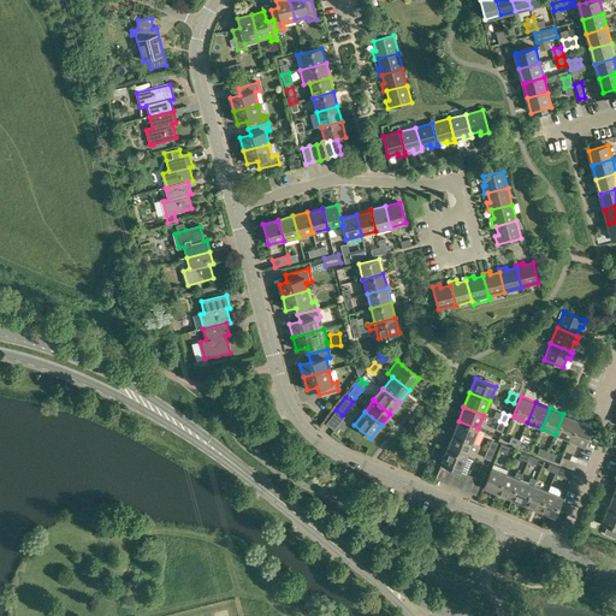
[(563,414),(556,434),(569,439),(578,420),(563,414)]
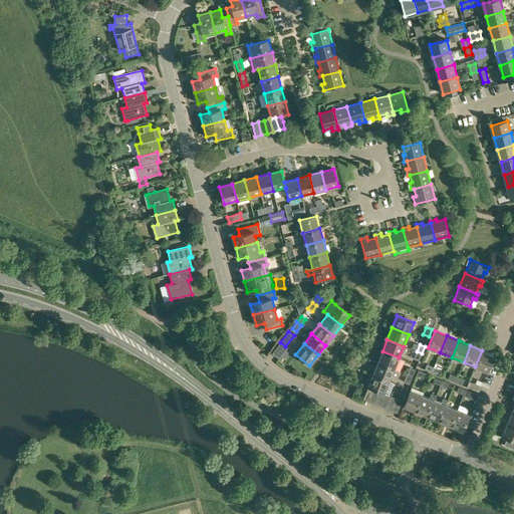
[(482,350),(475,366),(487,372),(494,355),(482,350)]
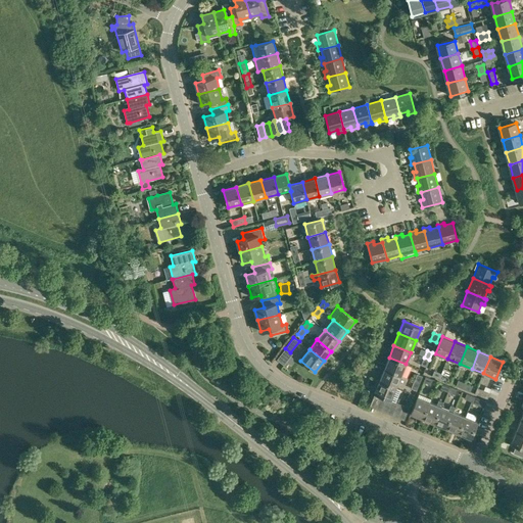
[(389,358),(384,369),(400,376),(406,364),(389,358)]
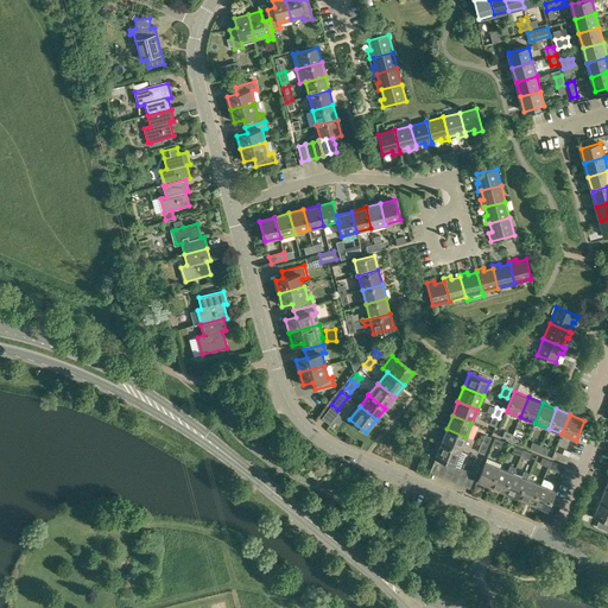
[(499,418),(493,416),(489,424),(495,426),(499,418)]
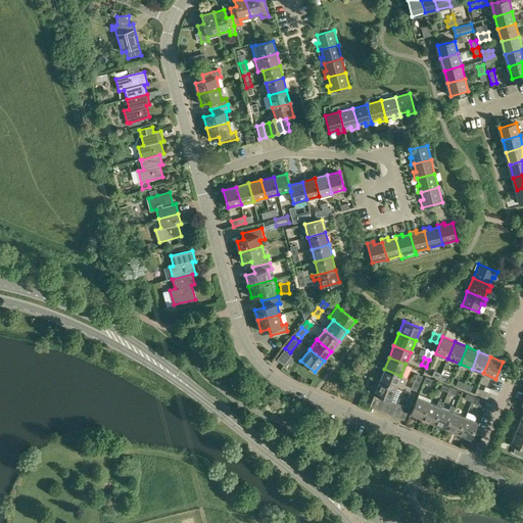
[(384,369),(379,381),(395,388),(396,388),(400,376),(384,369)]
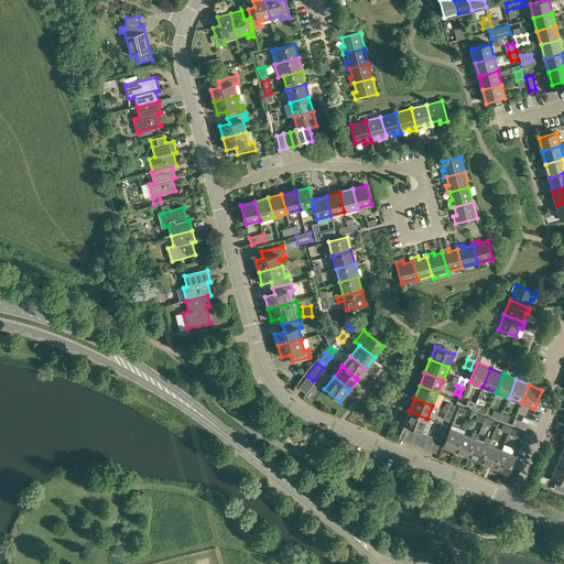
[(466,405),(474,409),(476,403),(468,399),(466,405)]
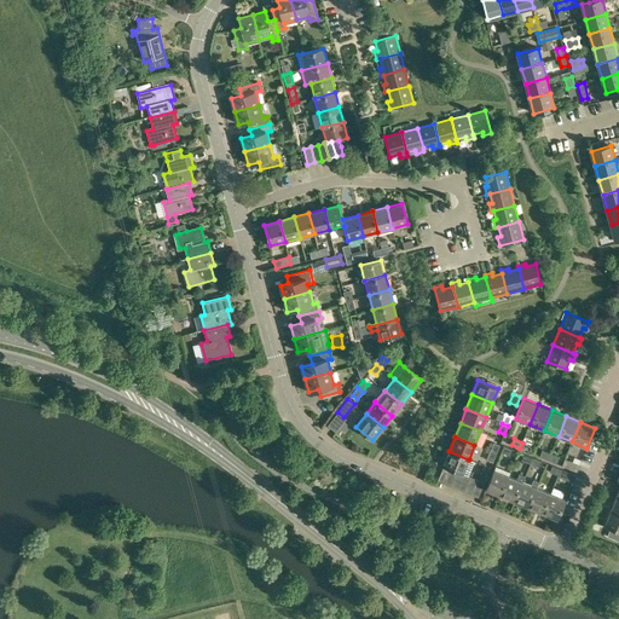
[(493,443),(490,451),(496,455),(499,445),(493,443)]
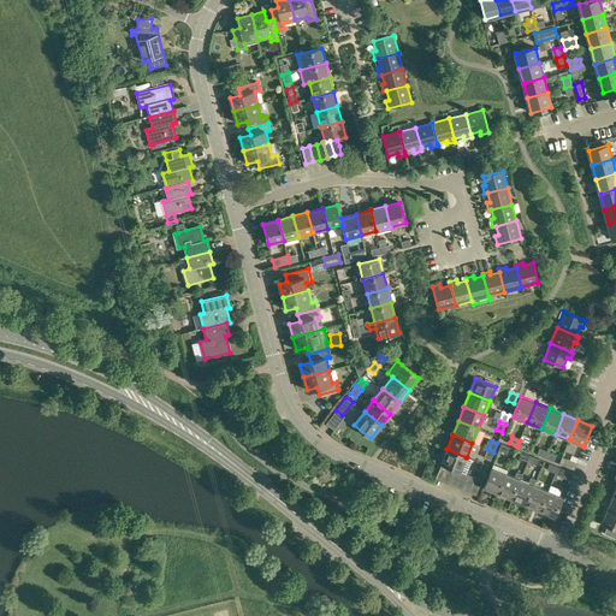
[(520,440),(517,446),(526,450),(528,443),(520,440)]
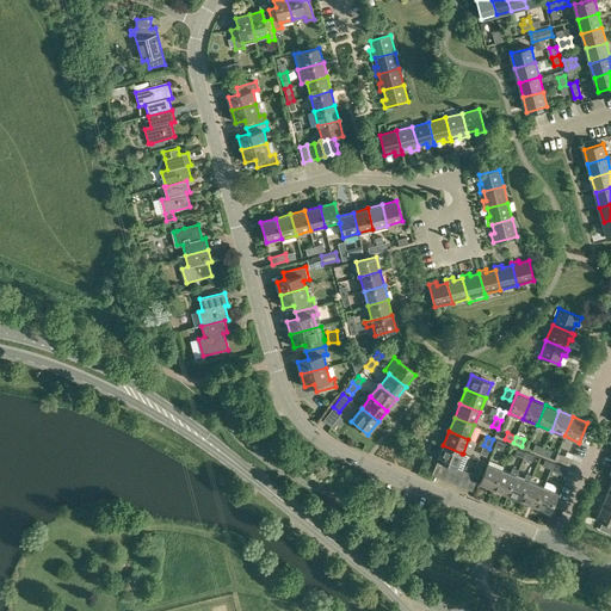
[(504,450),(506,443),(497,439),(494,446),(504,450)]
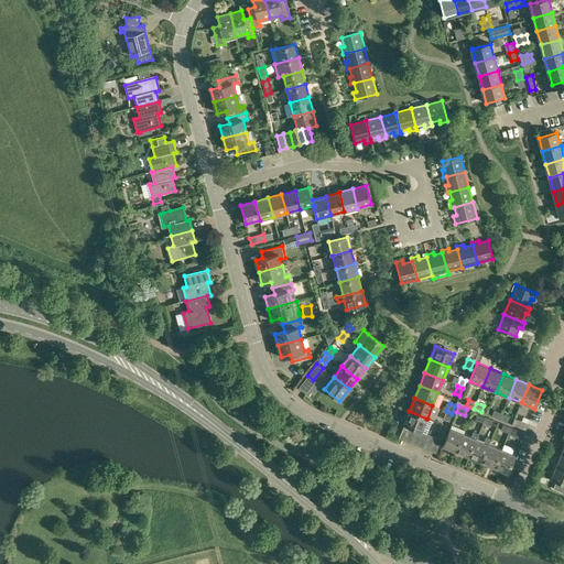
[(494,410),(491,415),(499,419),(502,413),(494,410)]
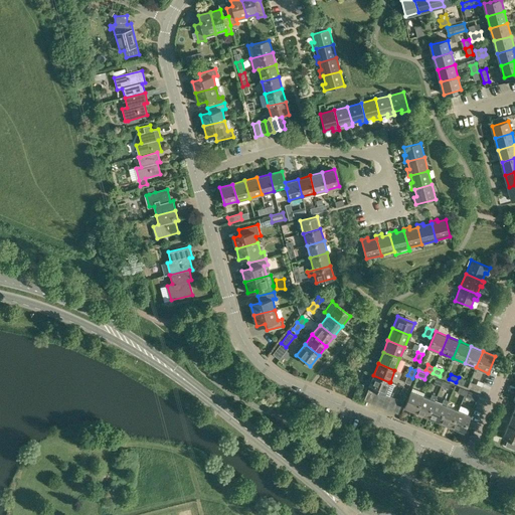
[(380,392),(385,394),(389,396),(394,383),(390,382),(389,382),(373,375),(368,387),(369,387),(374,390),(380,392)]
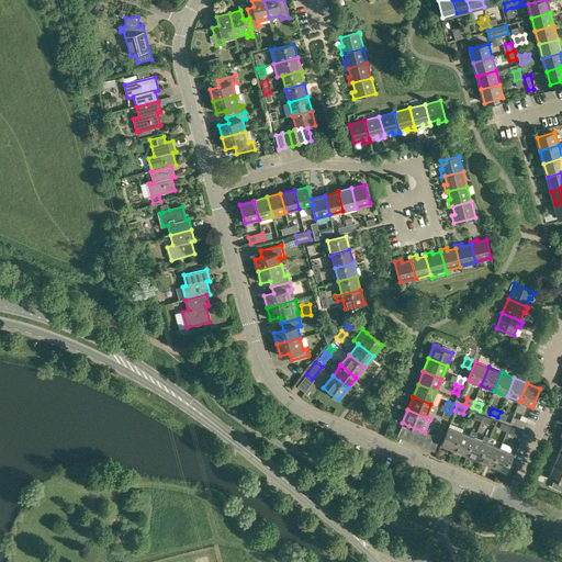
[(450,413),(445,409),(441,417),(448,419),(450,413)]
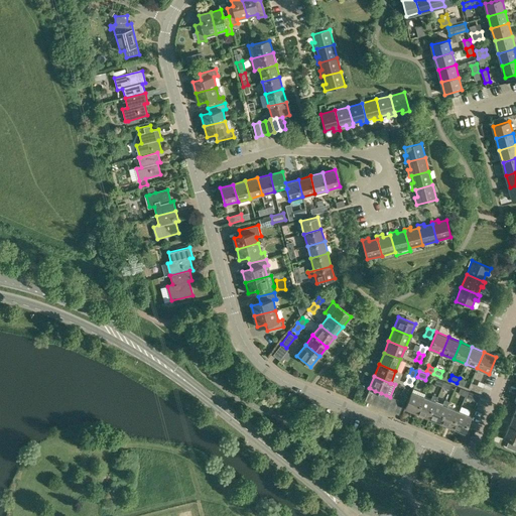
[(434,383),(441,387),(444,381),(436,378),(434,383)]
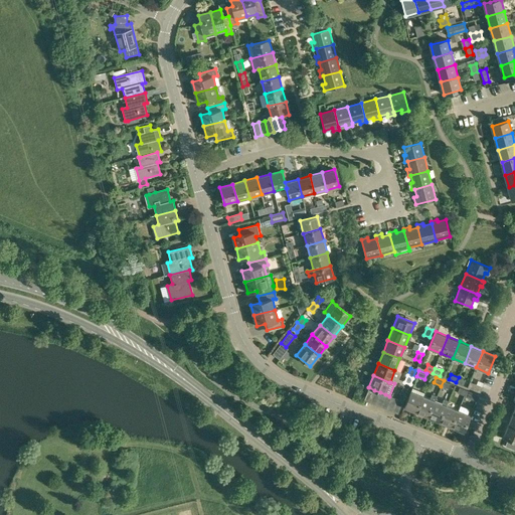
[(459,377),(456,382),(463,385),(465,380),(459,377)]
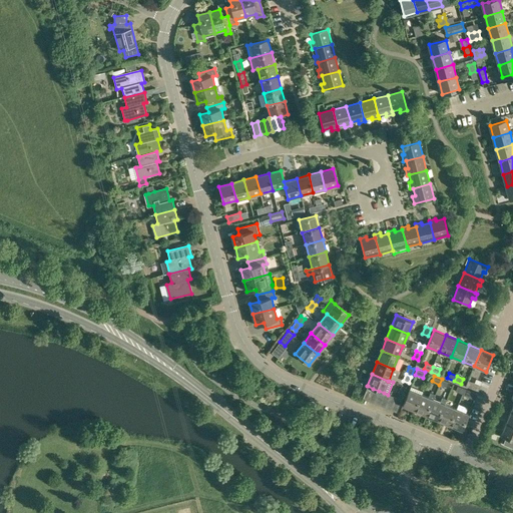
[(442,379),(439,385),(446,387),(448,382),(442,379)]
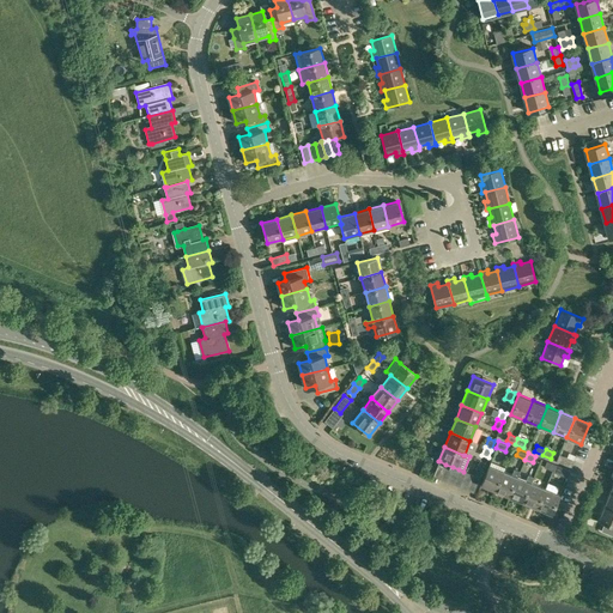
[(571,467),(574,460),(559,454),(557,461),(571,467)]
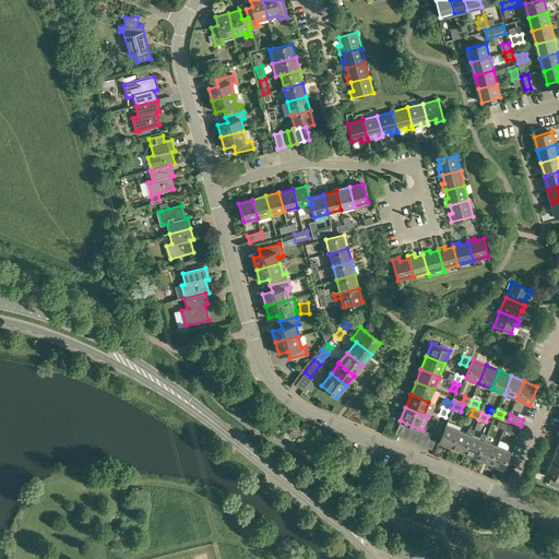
[(406,424),(401,420),(395,433),(401,437),(406,424)]
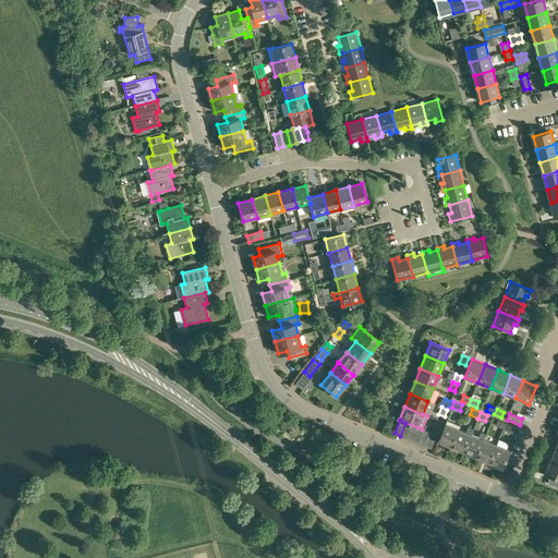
[(502,429),(506,423),(498,420),(495,425),(502,428),(502,429)]
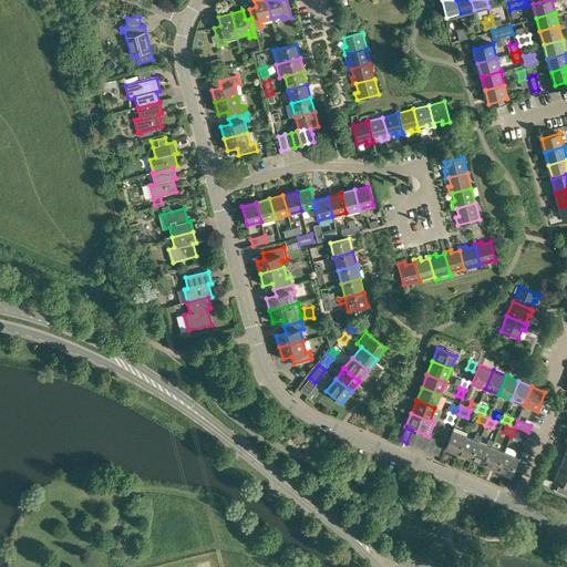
[(419,432),(412,430),(406,443),(413,445),(419,432)]
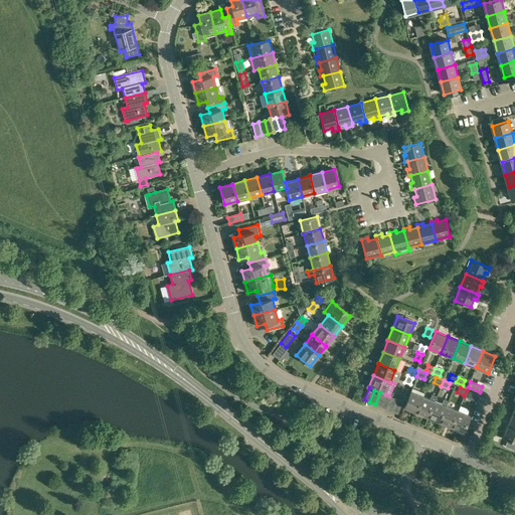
[(467,390),(464,396),(476,401),(479,395),(467,390)]
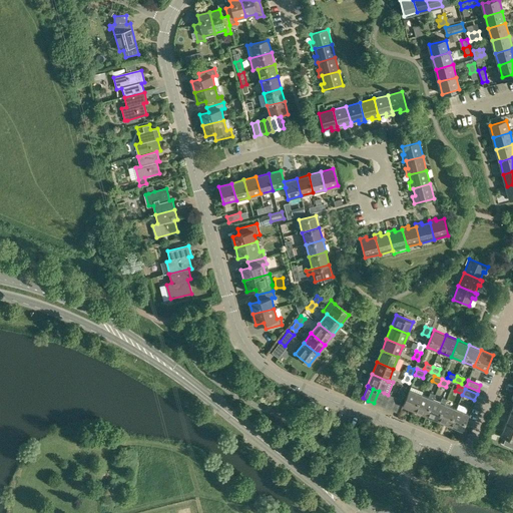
[(403,406),(415,411),(421,395),(409,390),(403,406)]
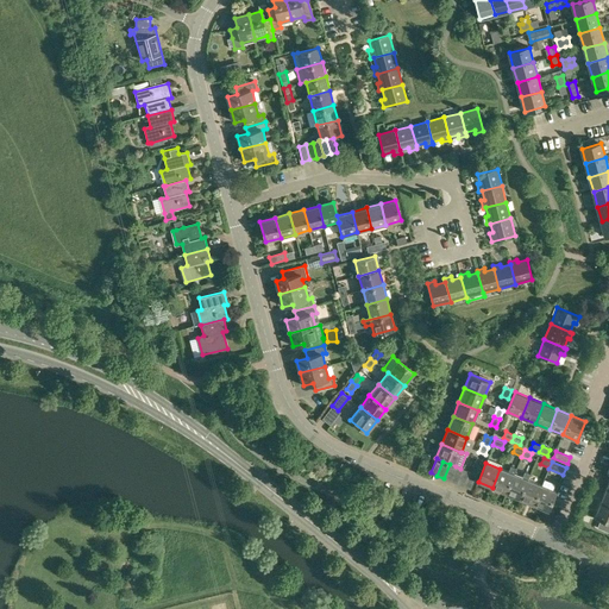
[(456,466),(450,464),(444,478),(451,481),(456,466)]
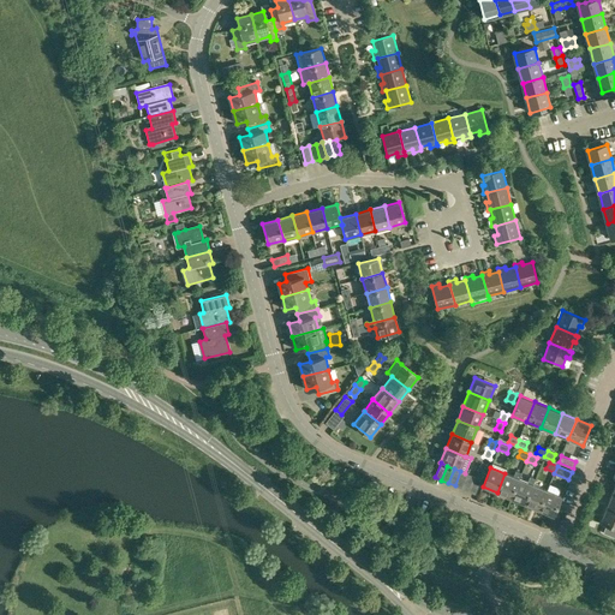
[(467,473),(465,473),(460,471),(455,485),(461,489),(467,473)]
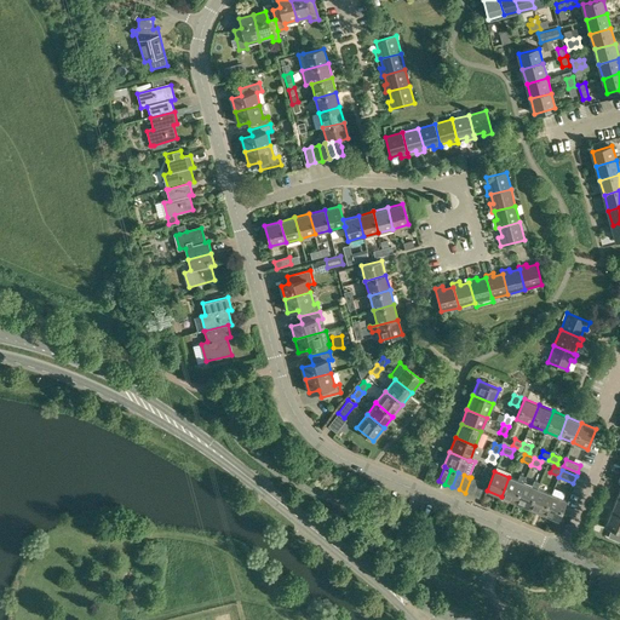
[(477,481),(471,477),(465,493),(472,495),(477,481)]
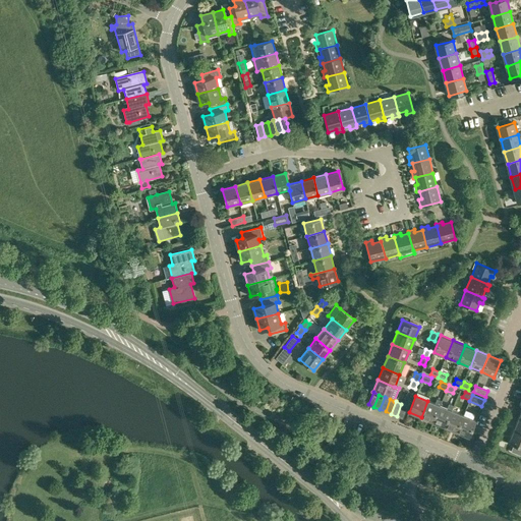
[(427,401),(421,417),(432,422),(440,406),(427,401)]
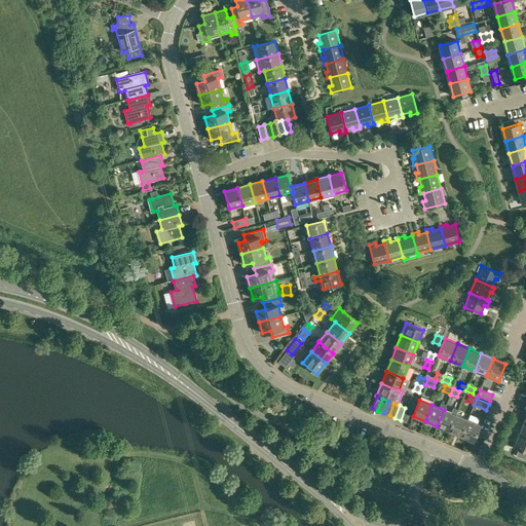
[(444,410),(437,426),(449,431),(456,414),(455,414),(457,409),(453,407),(451,412),(444,410)]
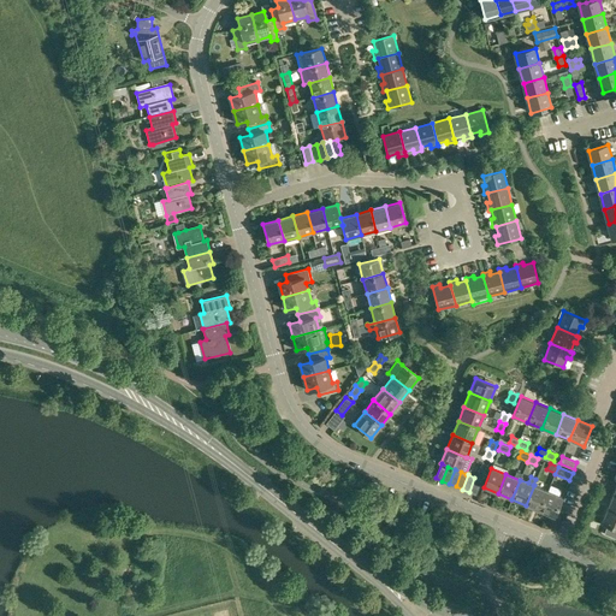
[(483,480),(474,478),(469,492),(475,495),(483,480)]
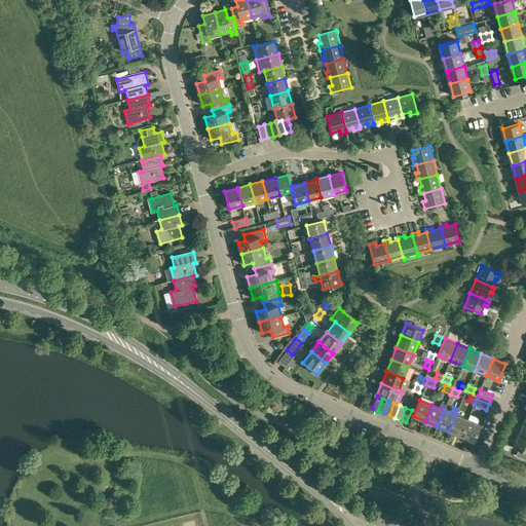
[(456,414),(449,431),(461,437),(467,419),(456,414)]
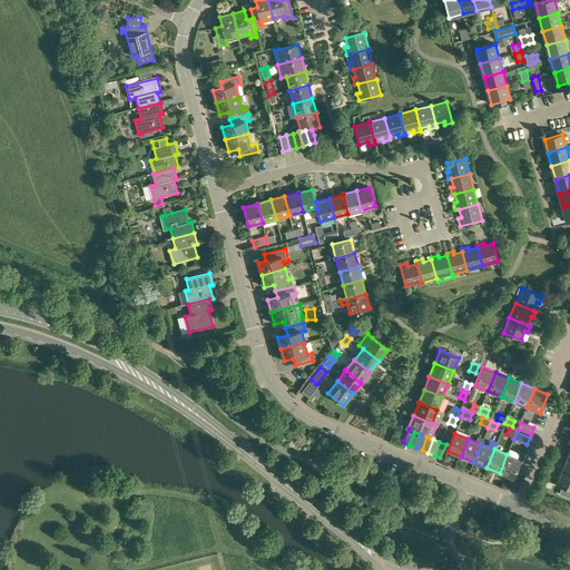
[(507,454),(500,473),(513,479),(520,460),(507,454)]
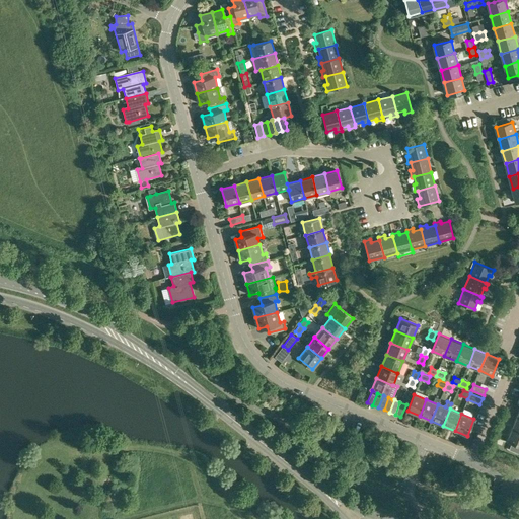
[(518,430),(512,428),(507,440),(518,444),(518,430)]
